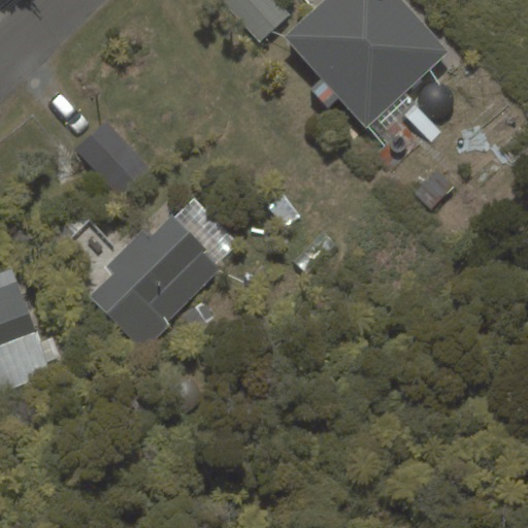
[(221,0),(259,42),(289,14),(274,0),(221,0)]
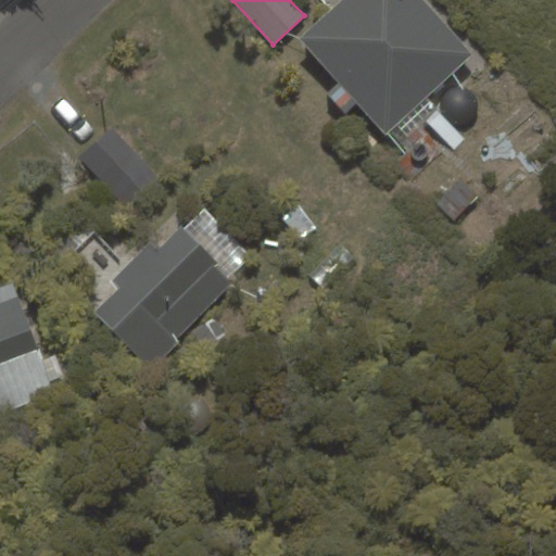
[(419,0),(342,0),(300,39),(386,133),(470,55),(419,0)]
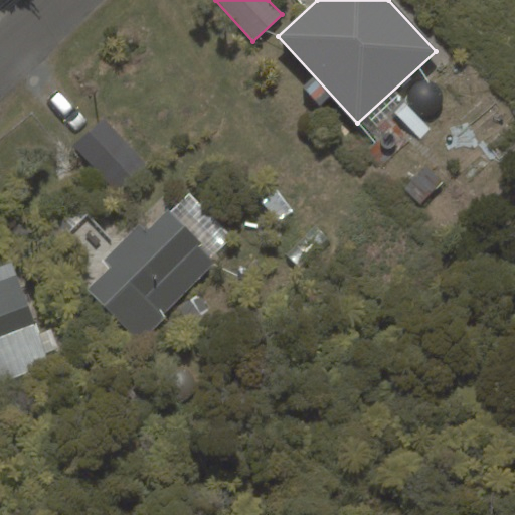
[(148,170),(105,119),(74,145),(118,196),(148,170)]
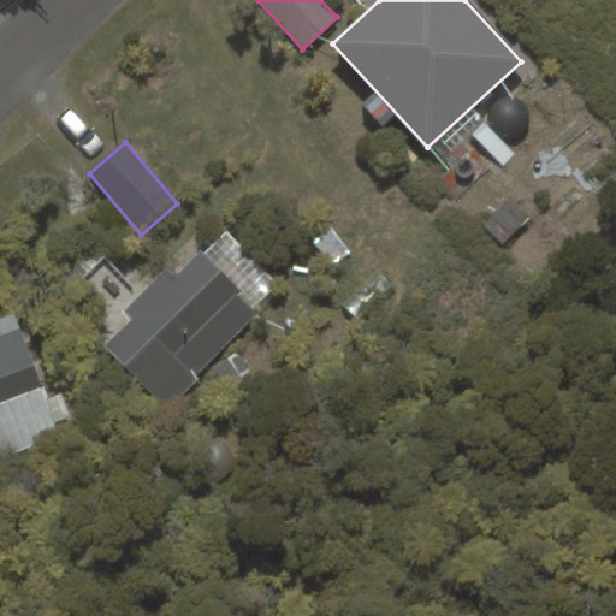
[(134,321),(106,347),(166,410),(197,380),(195,375),(259,315),(202,255),(176,280),(167,272),(125,312),(134,321)]
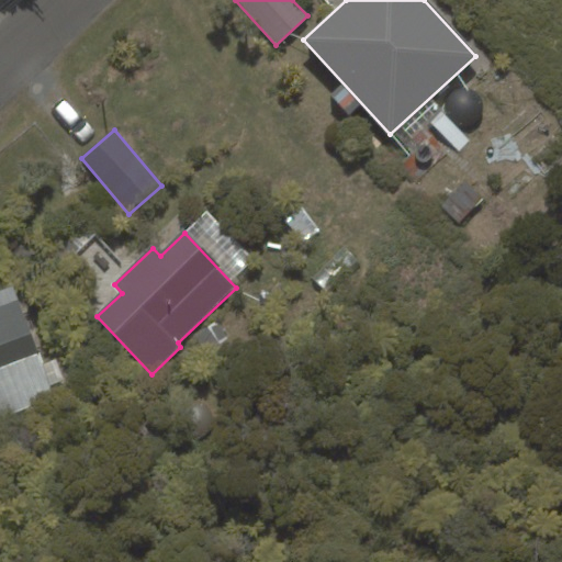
[(11,288),(0,291),(0,419),(54,400),(11,288)]
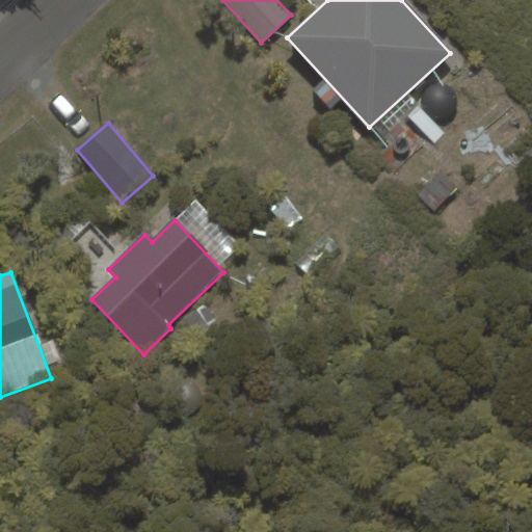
All buildings are outlined.
